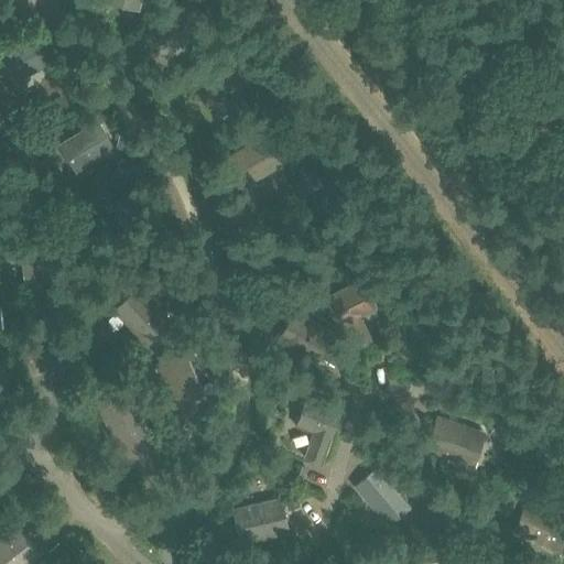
[(34,35),(0,52),(0,67),(9,84),(49,64),(34,35)]
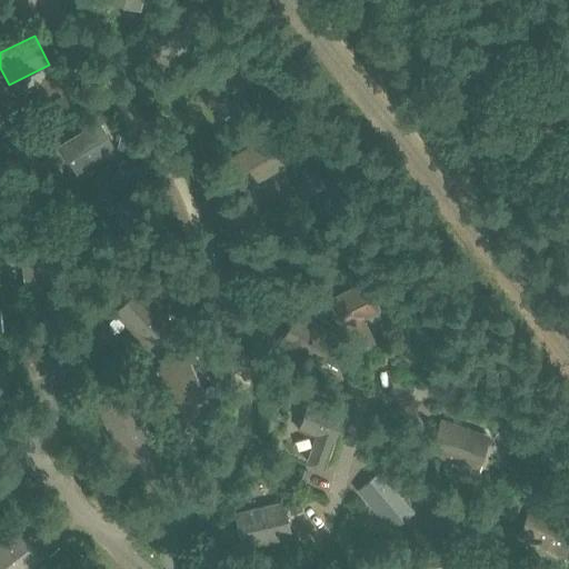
[(99,121),(59,146),(76,173),(116,149),(99,121)]
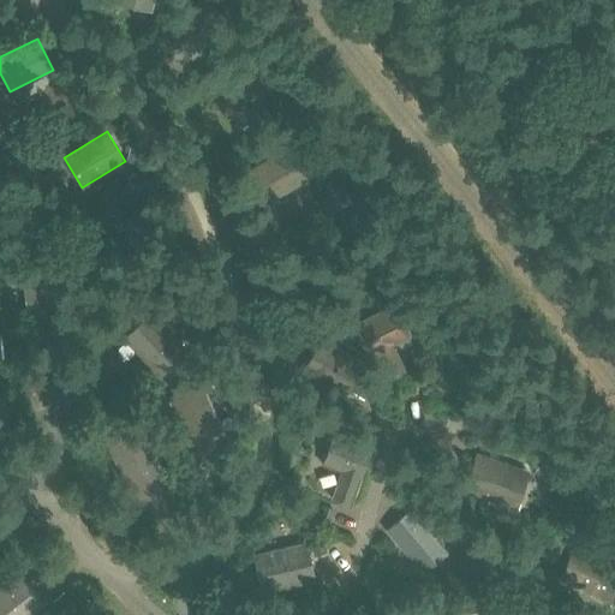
[(298,139),(249,169),(268,203),(317,173),(298,139)]
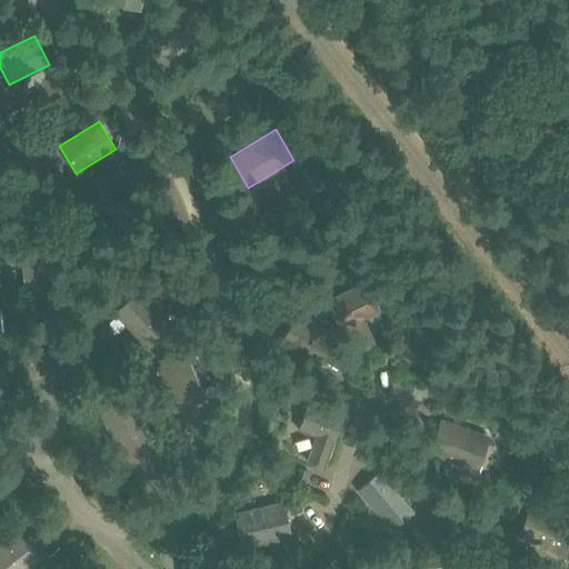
[(62,257),(19,262),(23,291),(67,285),(62,257)]
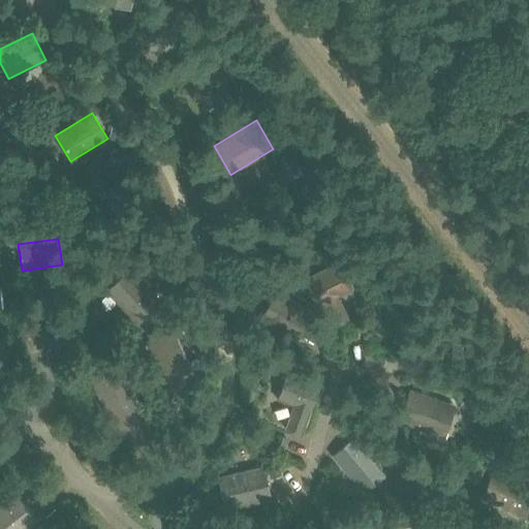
[(336,294),(351,287),(338,261),(309,276),(334,324),(348,317),(336,294)]
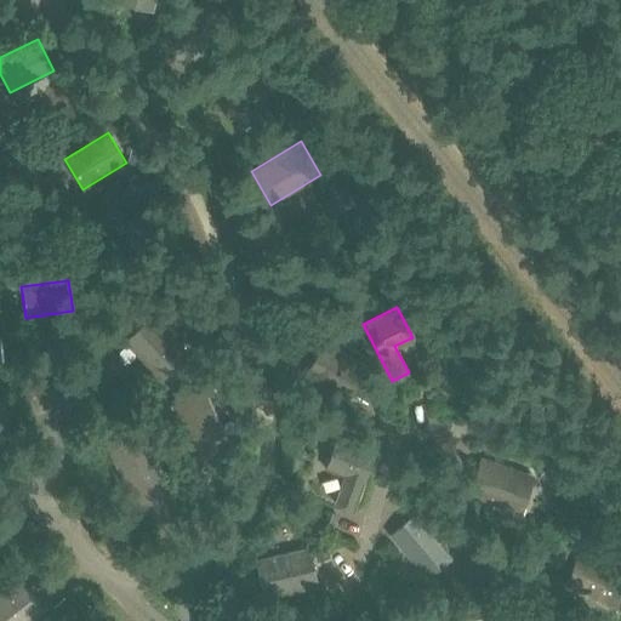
[(149,317),(123,343),(161,382),(188,354),(149,317)]
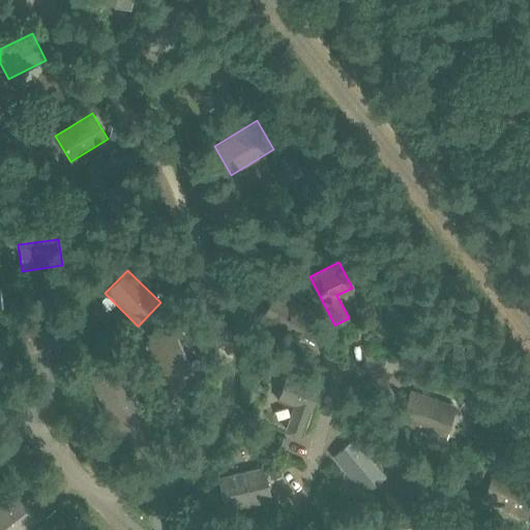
[(296,339),(313,313),(277,291),(261,316),(296,339)]
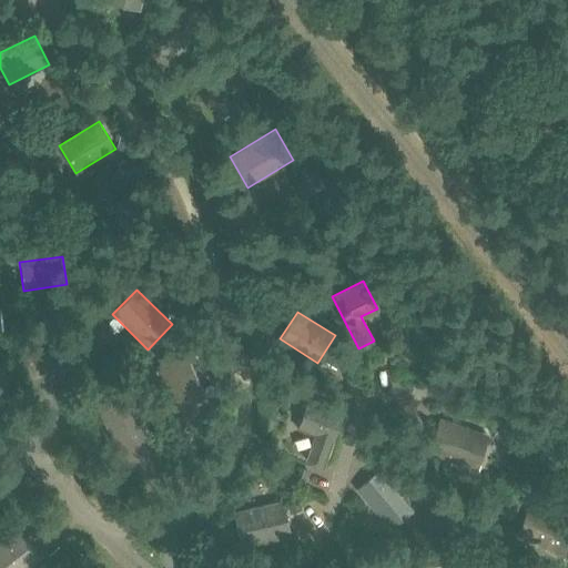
[(185,355),(155,368),(174,414),(205,401),(185,355)]
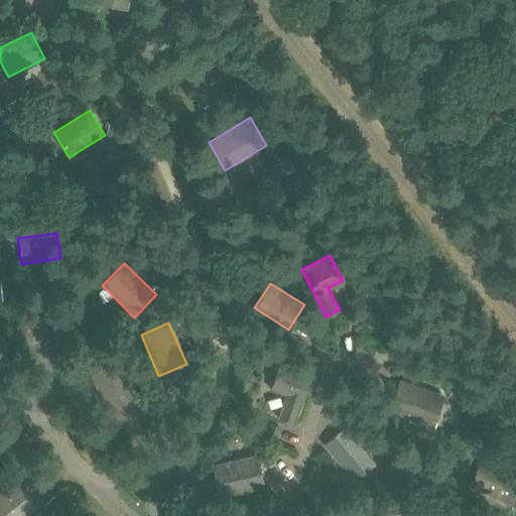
[(116,427),(147,412),(119,353),(88,369),(116,427)]
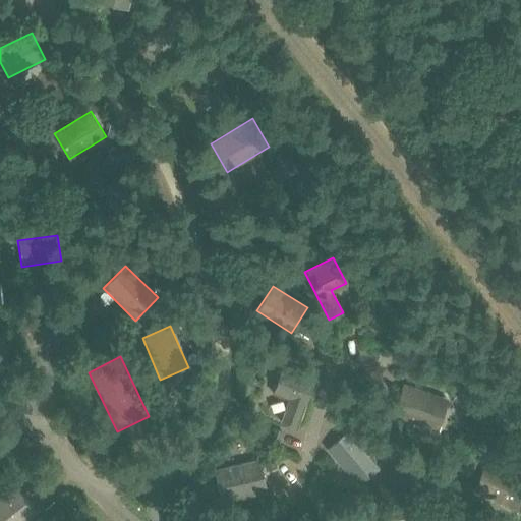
[(284,362),(274,394),(290,399),(282,422),(295,426),(313,372),(284,362)]
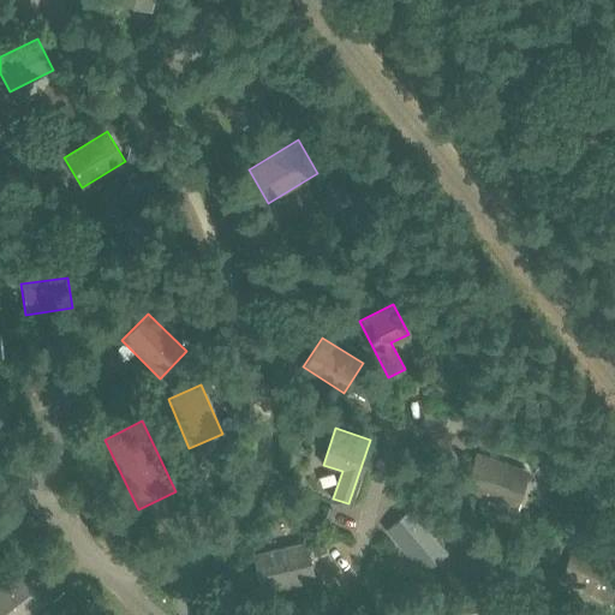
[(476,452),(463,489),(519,509),(532,471),(476,452)]
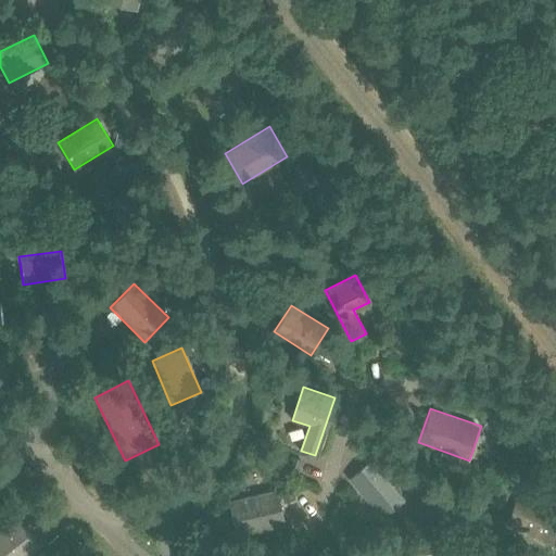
[(371,458),(349,477),(383,518),(406,500),(371,458)]
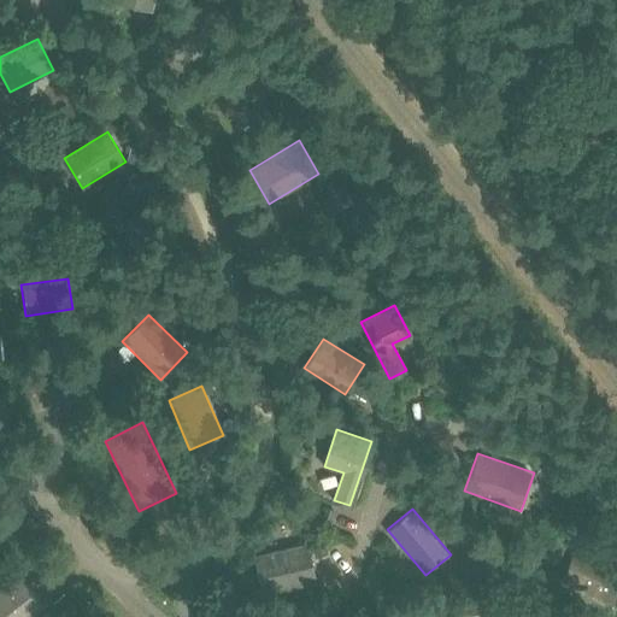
[(556,535),(542,559),(554,566),(568,542),(556,535)]
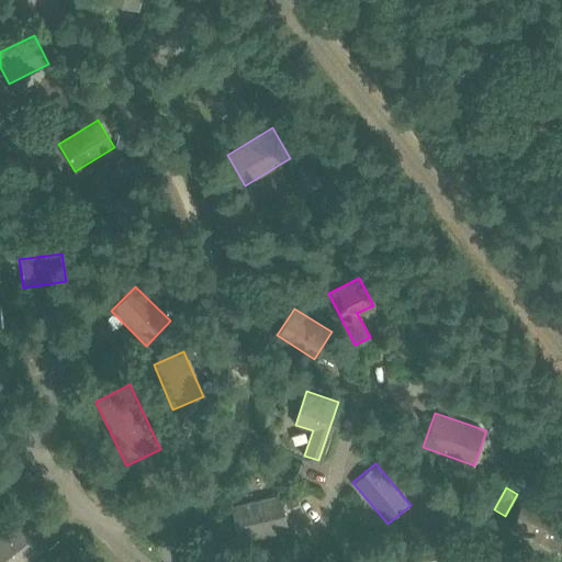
[(280,493),(229,505),(237,540),(288,529),(280,493)]
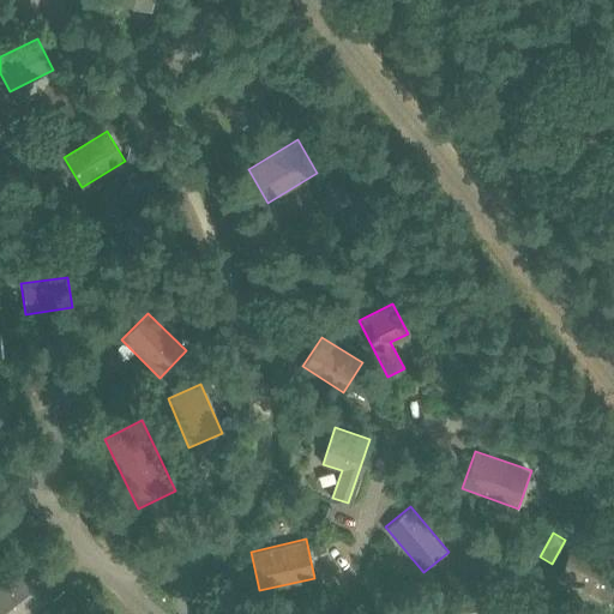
[(613,561),(572,545),(559,579),(613,601),(613,561)]
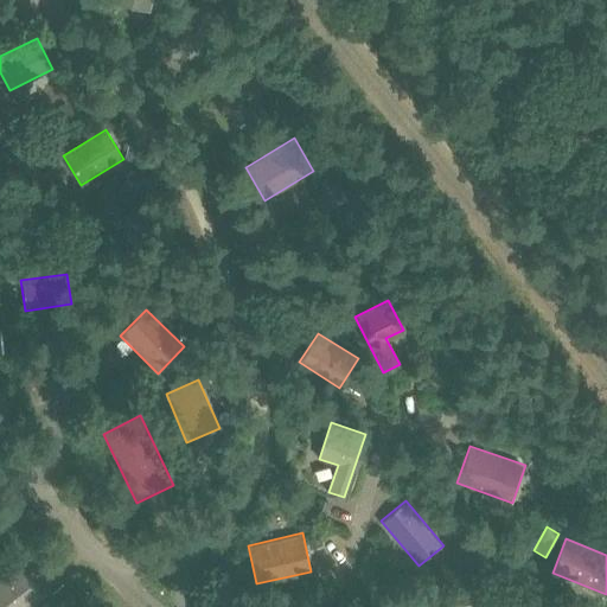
[(18,564),(0,579),(0,606),(26,606),(42,595),(18,564)]
